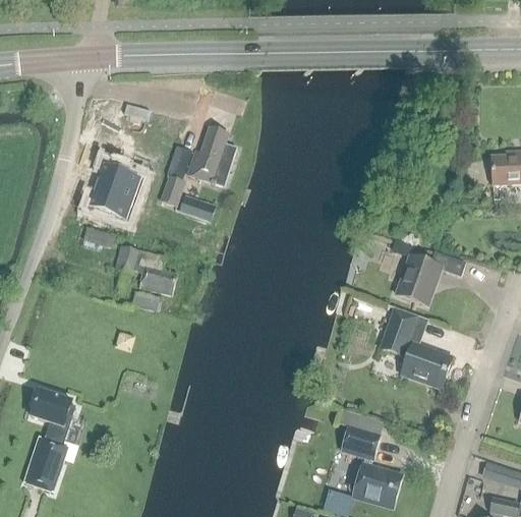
[(203,153),(197,151),(188,175),(223,189),(238,151),(226,147),(230,136),(212,129),(203,153)]
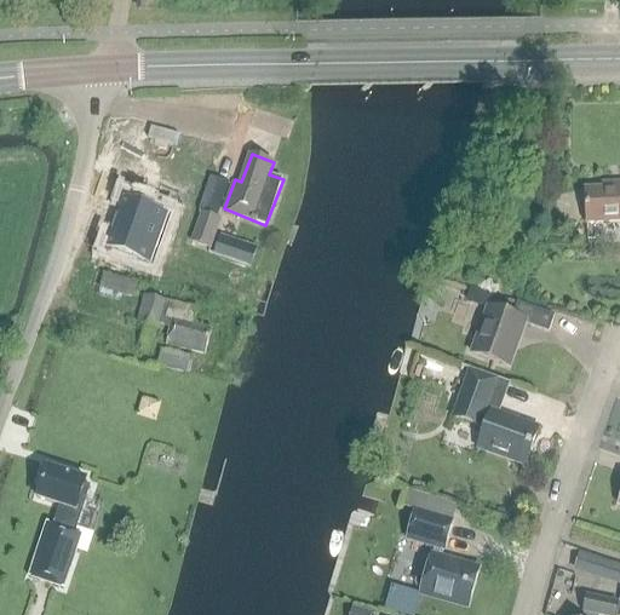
[(586,220),(619,218),(619,177),(615,178),(615,185),(585,187),(586,220)]
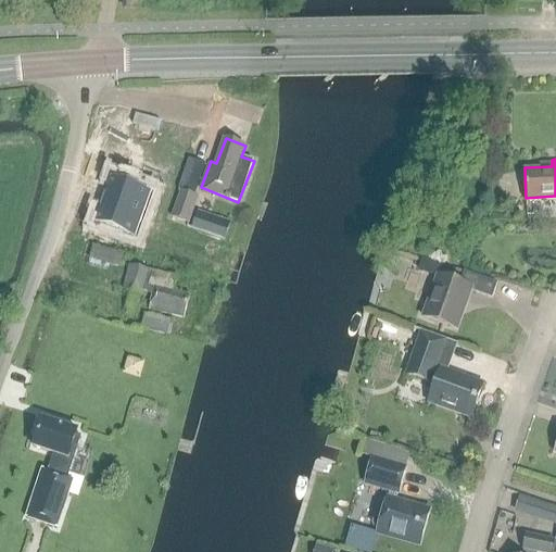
[(146,186),(111,174),(93,221),(129,234),(146,186)]
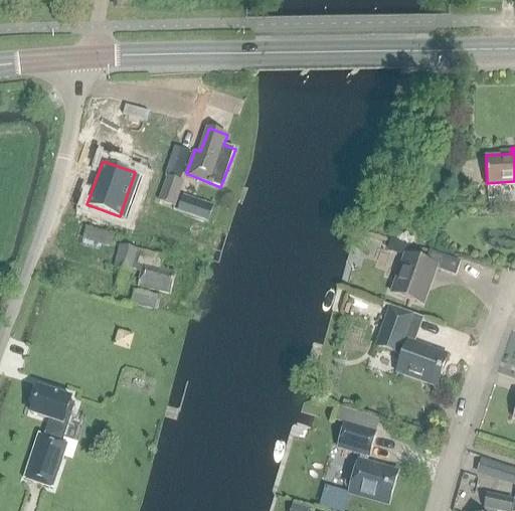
[(158,198),(173,204),(183,181),(168,174),(158,198)]
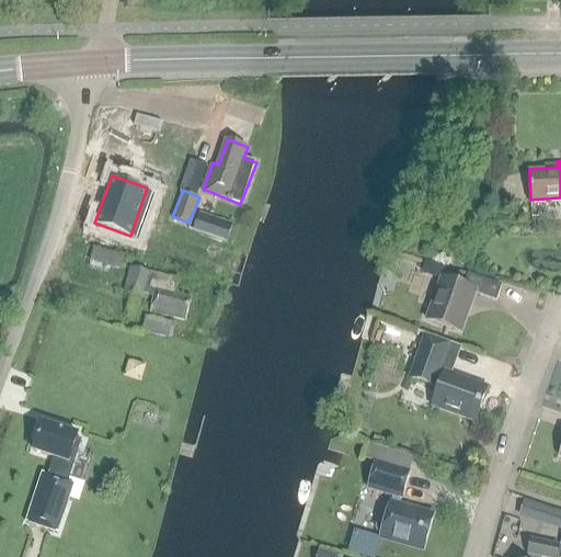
[(231,222),(214,216),(208,234),(225,240),(231,222)]
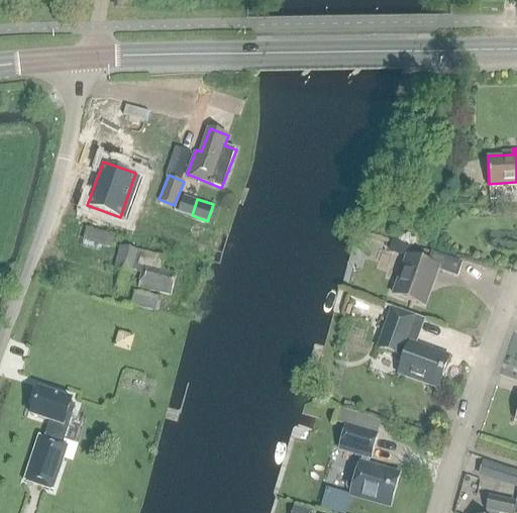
[(85,227),(82,238),(109,246),(112,235),(85,227)]
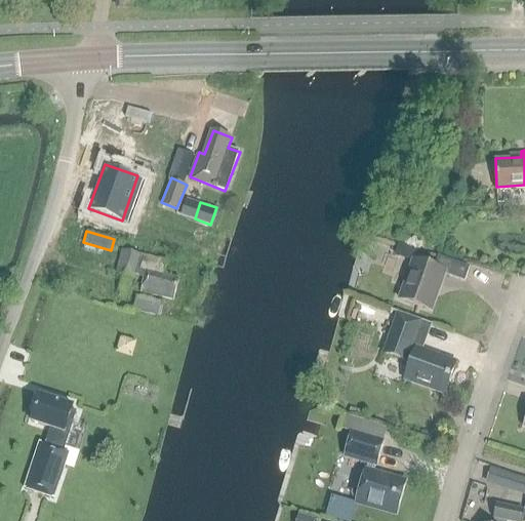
[(117,267),(135,272),(135,270),(146,273),(140,287),(172,296),(177,276),(161,271),(165,257),(123,245),(117,267)]
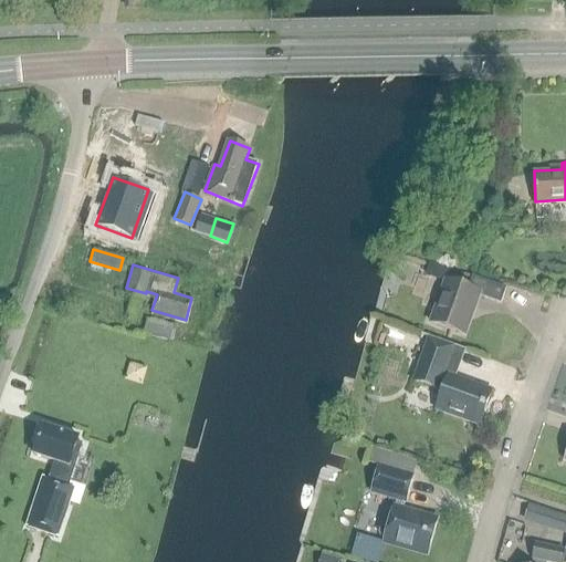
[(500,300),(504,284),(471,273),(467,285),(444,277),(430,320),(463,331),(463,330),(462,330),(477,291),(500,300)]
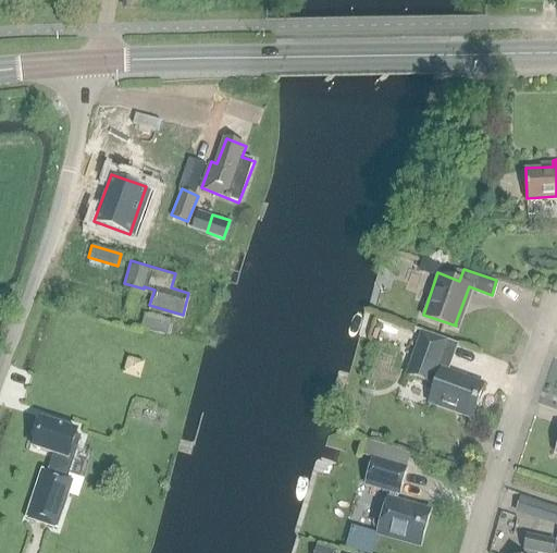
[(140,324),(169,331),(172,317),(144,310),(140,324)]
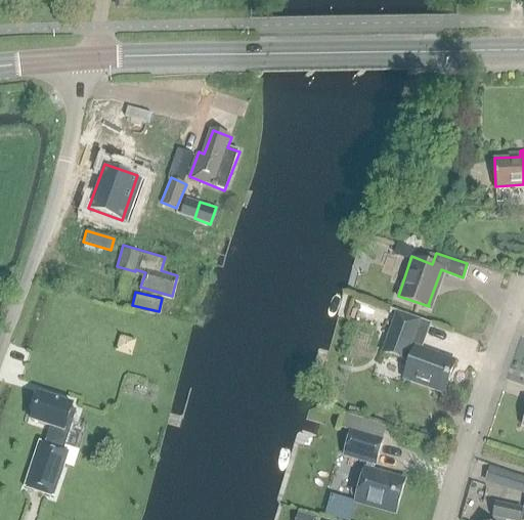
[(393,319),(382,349),(405,357),(405,356),(409,358),(403,376),(442,389),(453,358),(421,347),(418,346),(427,320),(430,321),(430,320),(391,306),(391,307),(396,309),(393,319)]
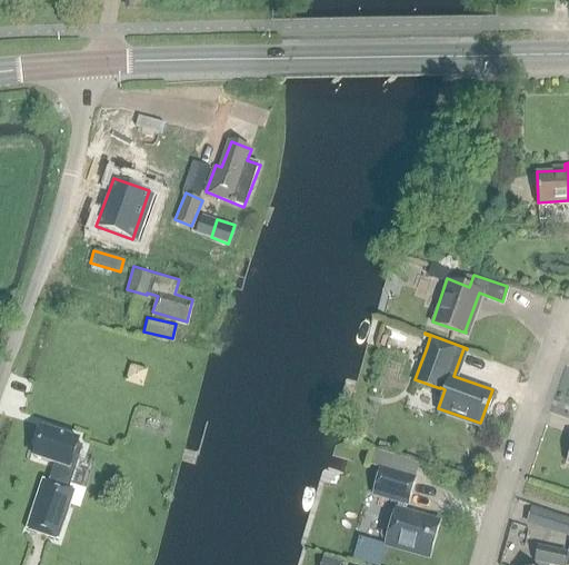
[(138,348),(135,360),(149,365),(152,353),(138,348)]
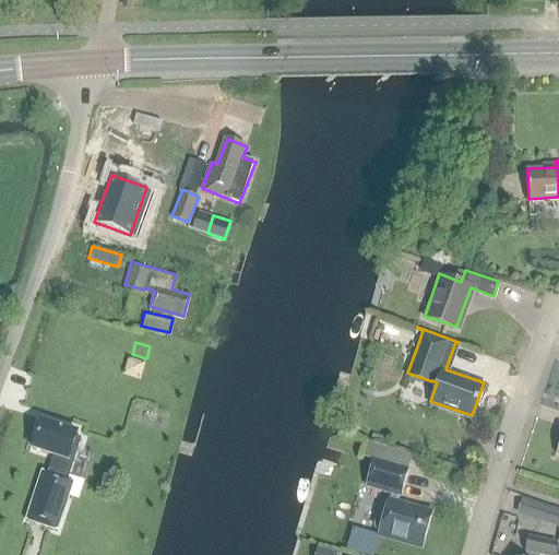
[(76,429),(42,418),(40,421),(37,420),(33,433),(36,434),(33,446),(55,452),(49,470),(43,468),(27,518),(59,529),(74,477),(68,476),(82,434),(76,433),(76,429)]
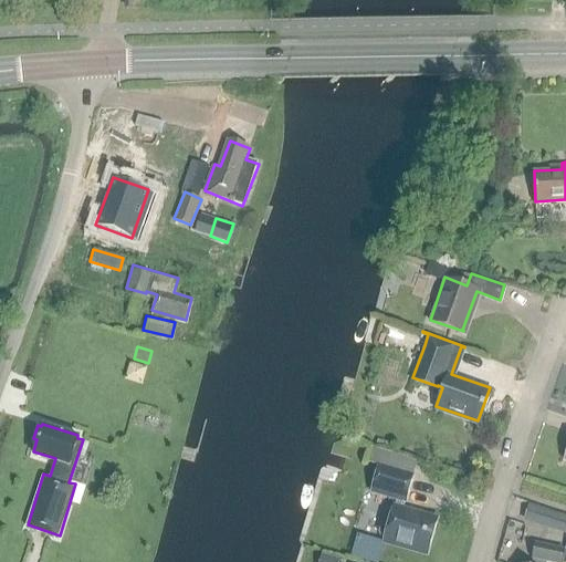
[(377,464),(370,489),(405,499),(412,471),(378,461),(377,464)]
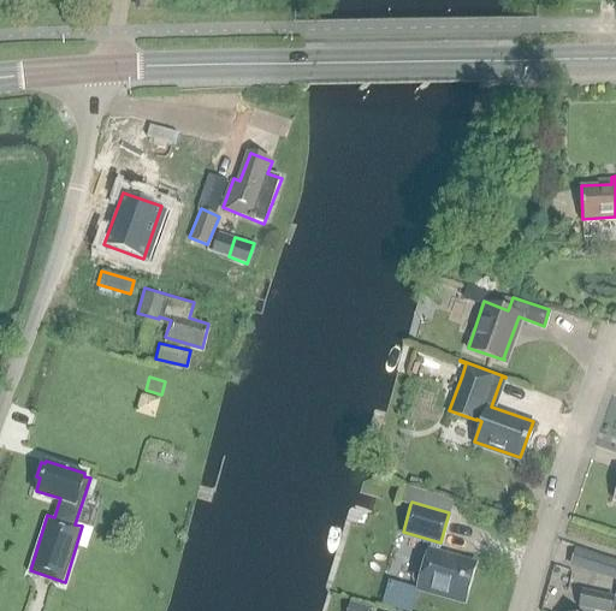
[(418,581),(416,586),(465,599),(474,562),(427,549),(422,565),(418,564),(413,568),(412,576),(414,580),(418,581)]
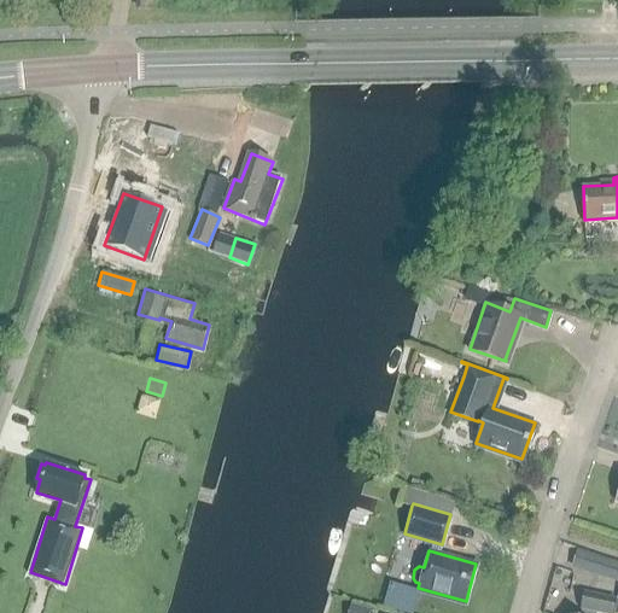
[(617,565),(602,561),(598,577),(617,583),(617,565)]
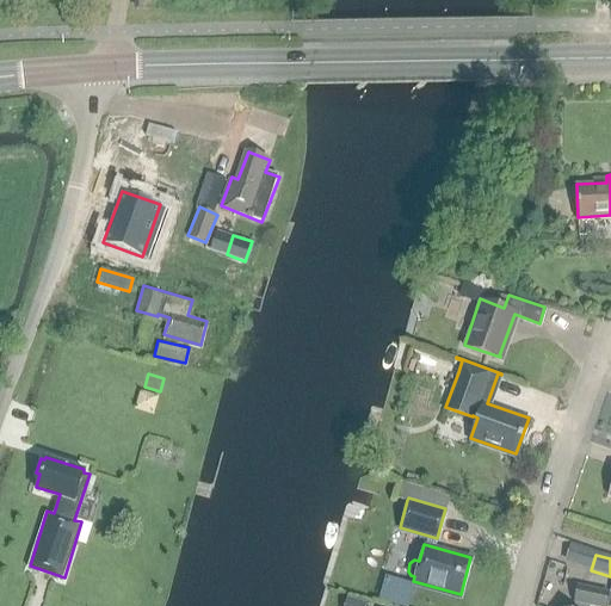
[(604,605),(608,589),(576,583),(573,600),(574,600),(573,605),(587,605),(588,603),(604,605)]
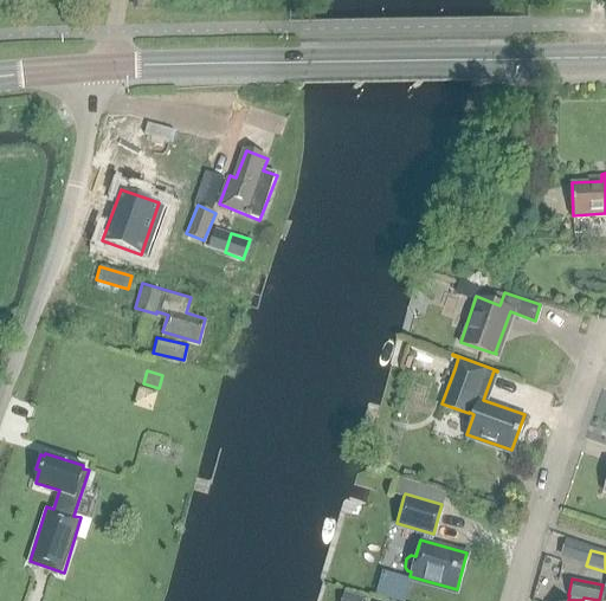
[(385,598),(395,600),(406,600),(410,590),(388,583),(385,598)]
